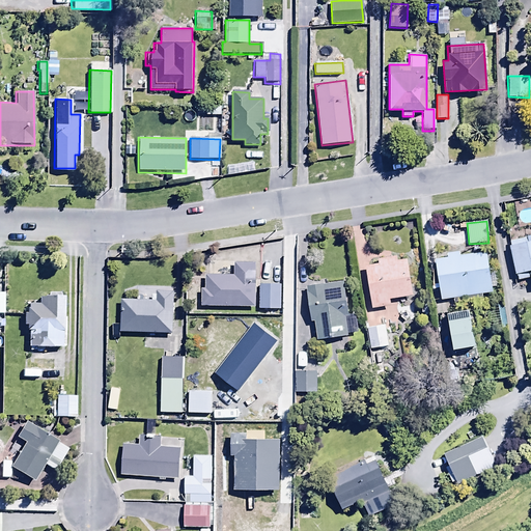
[(530,235),(509,239),(516,278),(526,277),(528,284),(530,284),(530,232),(530,233),(530,235)]
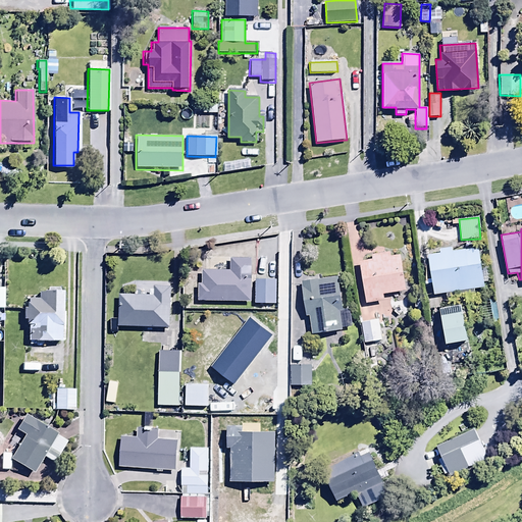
[(476,247),(453,250),(453,246),(438,248),(439,252),(427,254),(432,295),(482,288),(476,247)]
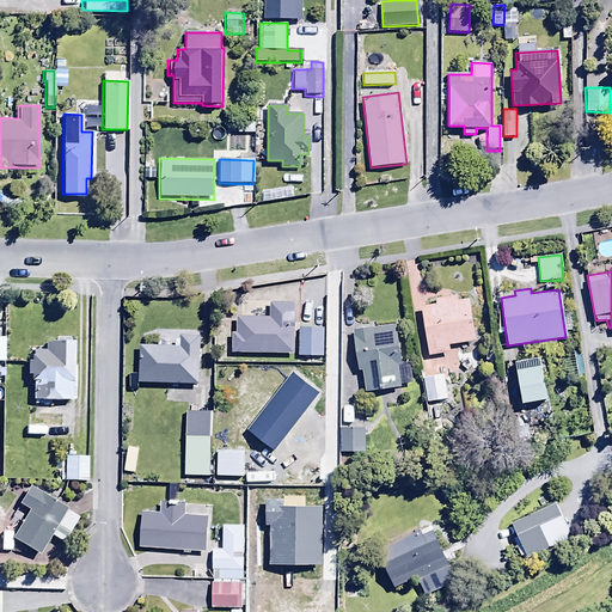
[(436,303),(422,304),(427,355),(450,353),(448,344),(473,342),(469,297),(457,298),(456,294),(435,297),(436,303)]
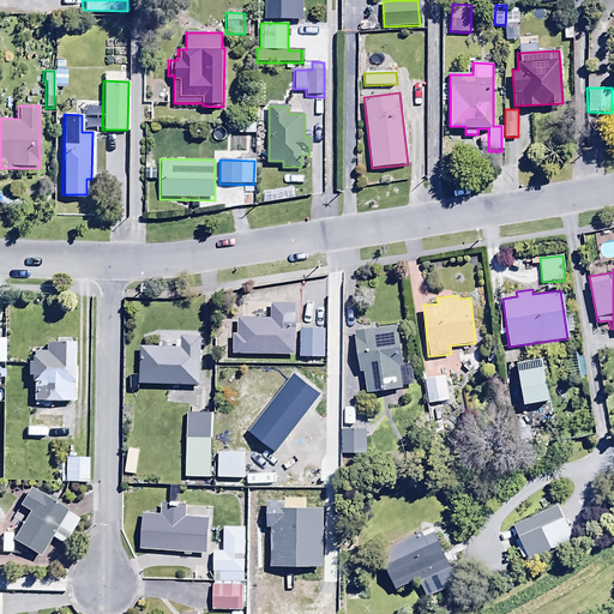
[(398,325),(354,330),(359,371),(362,371),(365,391),(398,387),(397,365),(402,365),(398,325)]
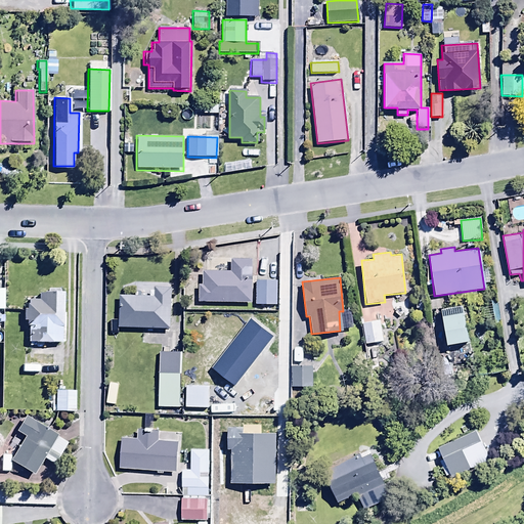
[(118,295),(117,326),(171,329),(172,289),(148,288),(147,296),(118,295)]
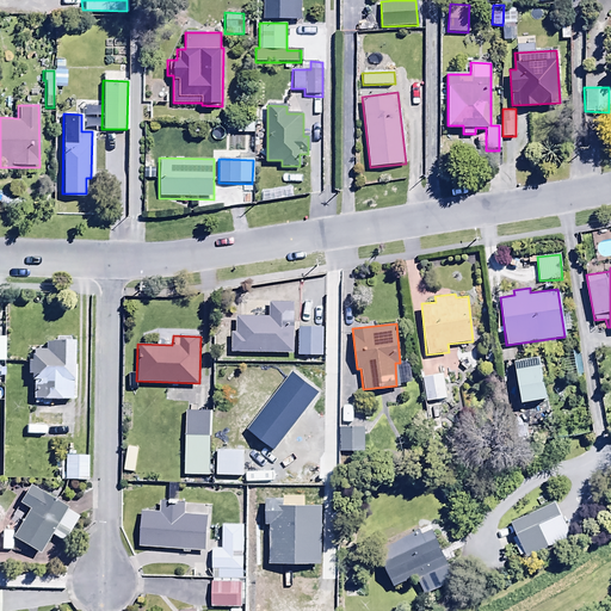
[(31,399),(69,400),(73,338),(54,337),(54,340),(43,339),(43,349),(30,349),(30,359),(26,359),(25,376),(32,376),(31,399)]
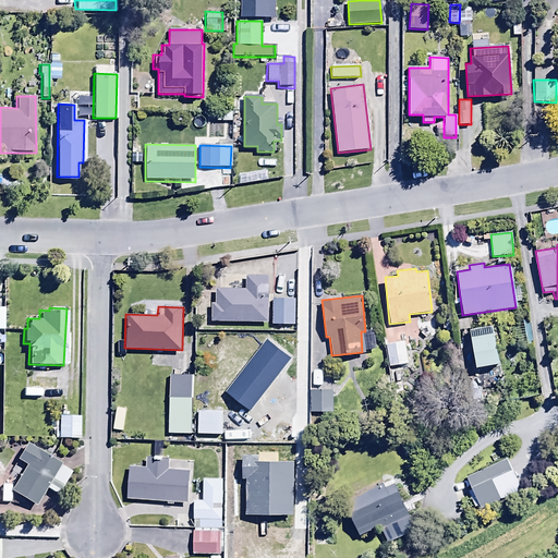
[(493,324),(470,327),(475,366),(498,363),(493,324)]
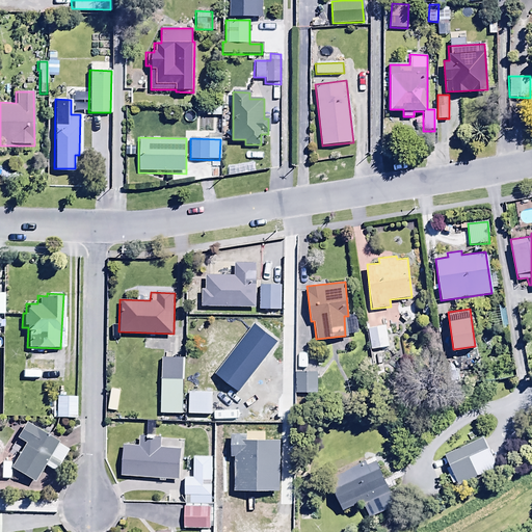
[(384,325),(368,328),(371,348),(388,345),(384,325)]
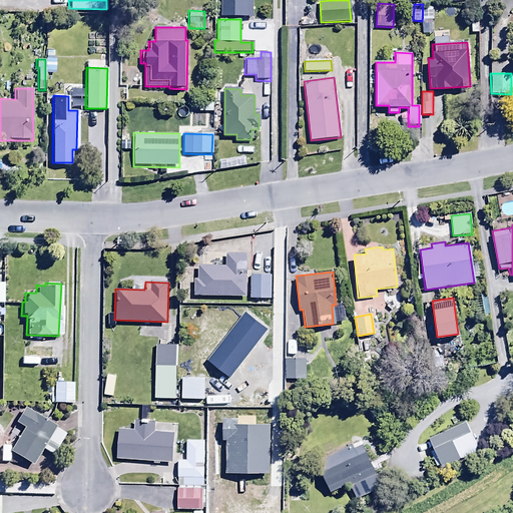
[(190,351),(190,364),(262,364),(262,353),(250,352),(250,329),(202,329),(202,342),(193,342),(193,351),(190,351)]
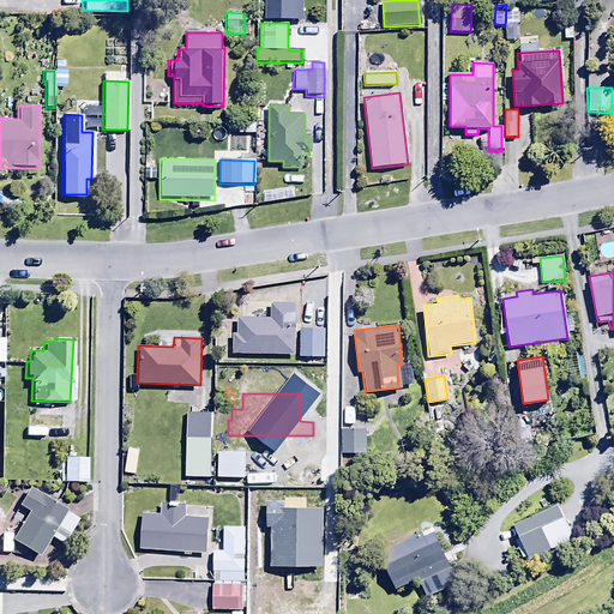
[(215,411),(185,410),(184,477),(214,477),(215,411)]
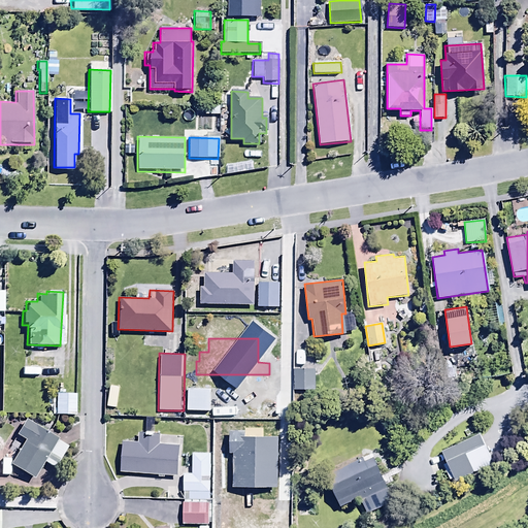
[(52,368),(52,358),(27,358),(27,368),(52,368)]
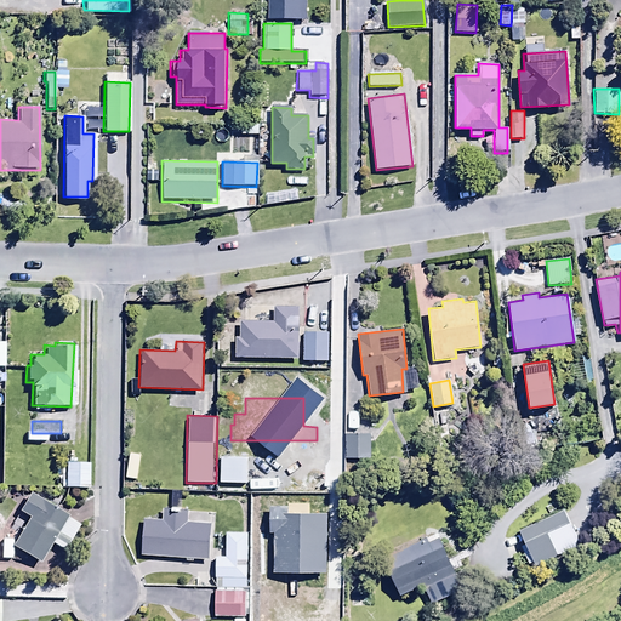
[(369,434),(345,434),(345,459),(369,459),(369,434)]
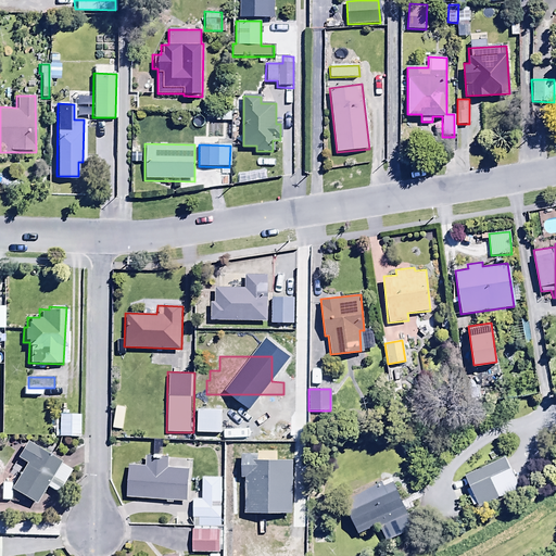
[(220,408),(197,407),(196,431),(219,433),(220,408)]
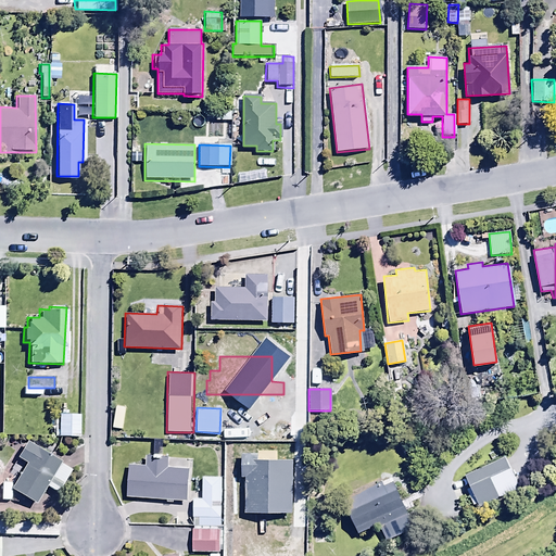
[(79,415),(59,414),(58,436),(78,437),(79,415)]
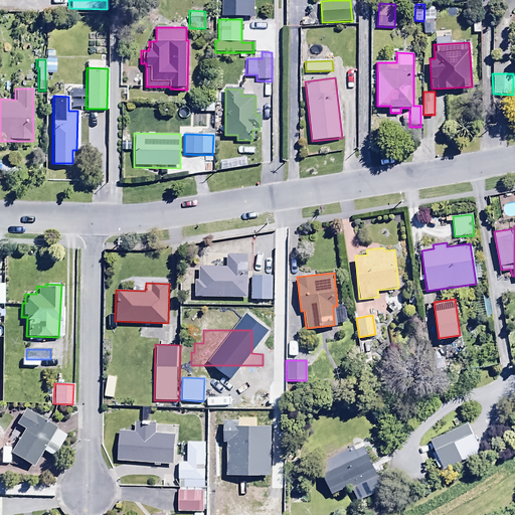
[(65,435),(22,408),(14,422),(24,428),(9,454),(31,467),(41,451),(51,457),(65,435)]
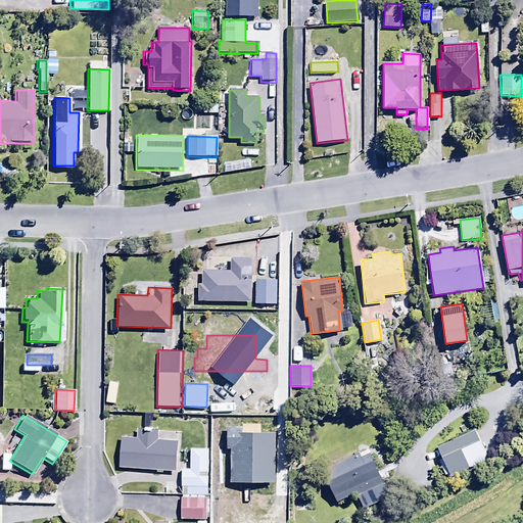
[(249,420),(227,419),(227,431),(249,431),(249,420)]
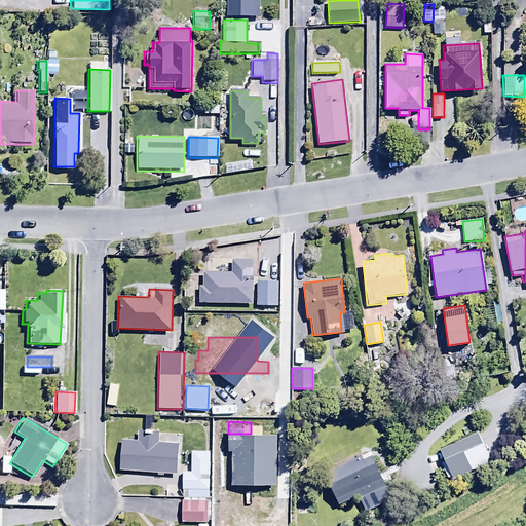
[(478,431),(439,448),(444,460),(441,462),(447,478),(451,476),(452,479),(491,461),(478,431)]
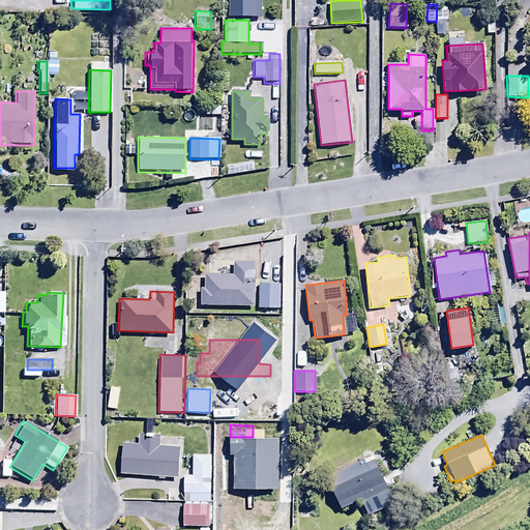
[(121,443),(121,472),(176,475),(178,445),(159,444),(159,437),(140,436),(139,444),(121,443)]
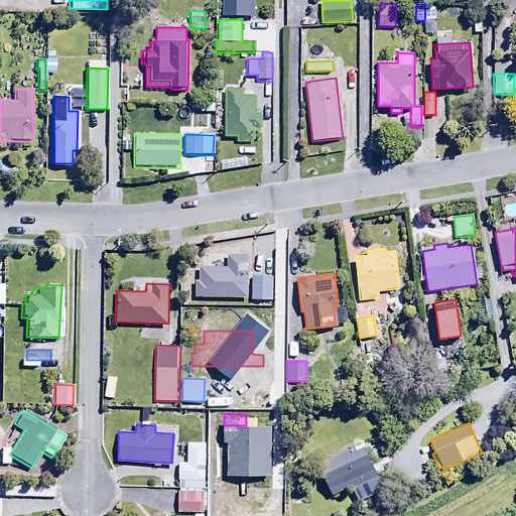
[(204,489),(206,442),(187,442),(186,463),(178,462),(177,488),(204,489)]
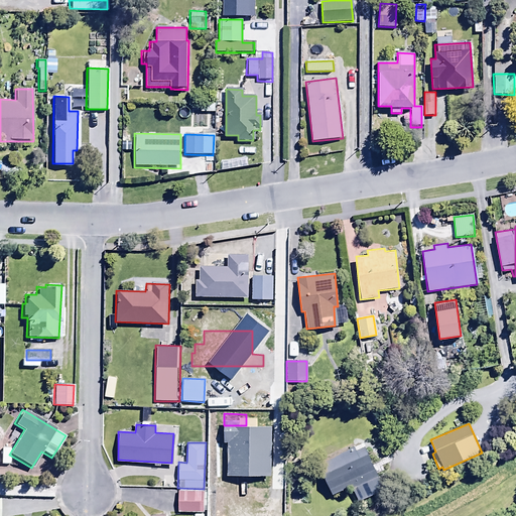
[(351,452),(350,448),(316,466),(332,496),(350,486),(359,502),(385,488),(363,445),(351,452)]
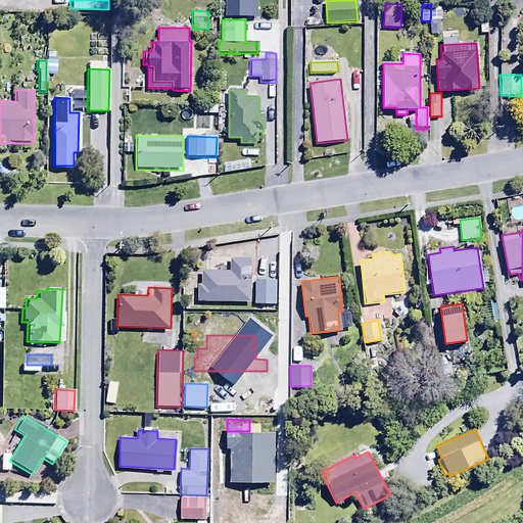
[(205,498),(180,497),(179,520),(205,520),(205,498)]
